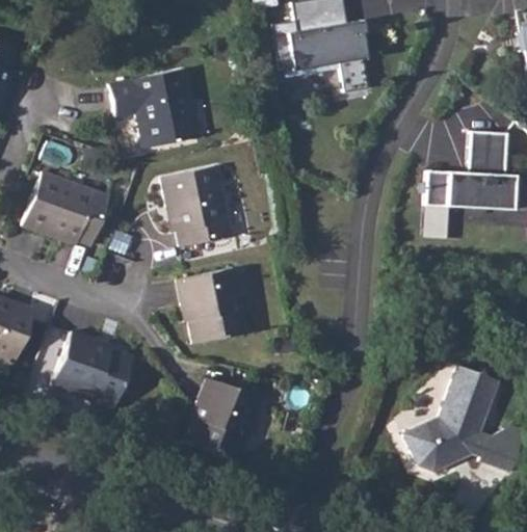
[(253,0),(255,8),(278,5),(277,0),(253,0)]
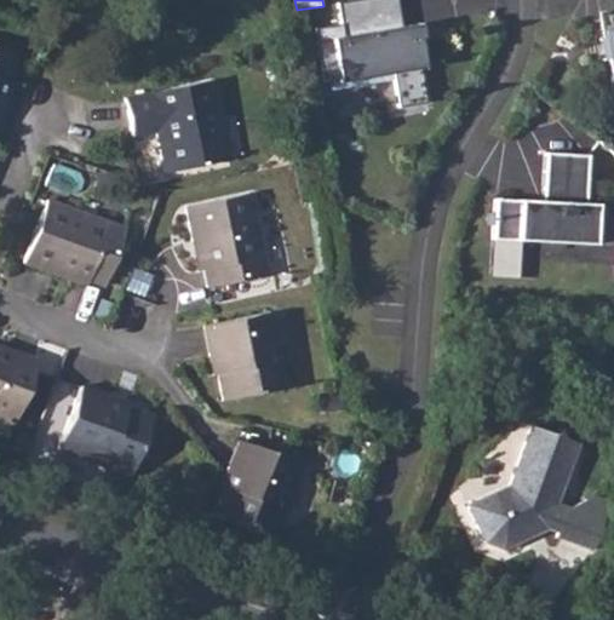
[(402,0),(353,0),(342,3),(345,23),(319,28),(328,85),(399,73),(405,108),(432,102),(426,68),(430,67),(425,39),(429,39),(425,23),(408,26),(402,0)]
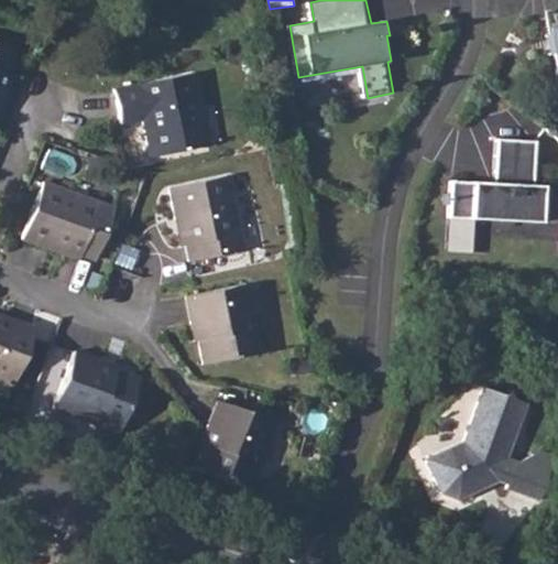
[(0,109),(7,91),(2,89),(8,74),(17,50),(0,43),(0,109)]
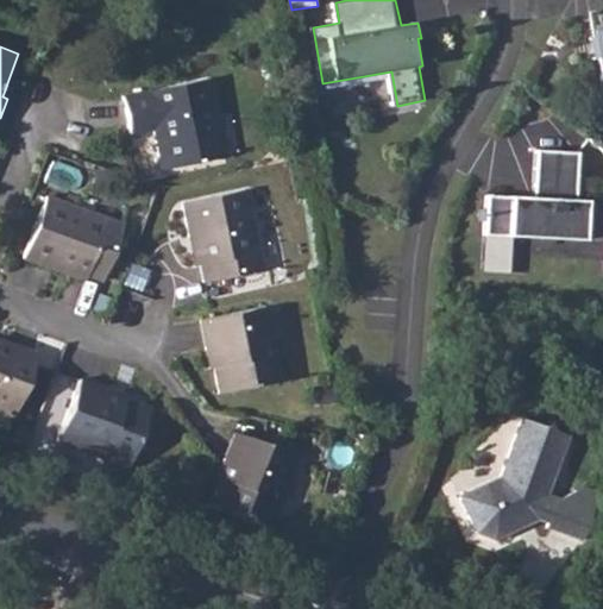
[(221,159),(214,124),(224,121),(213,79),(125,98),(133,135),(156,130),(165,171),(221,159)]
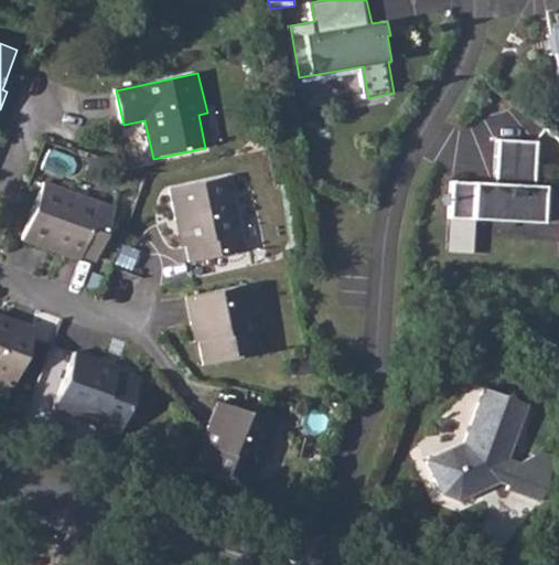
[(454,205),(453,219),(546,223),(548,187),(537,185),(540,141),(502,139),(498,184),(455,181),(454,194),(450,194),(449,205),(454,205)]
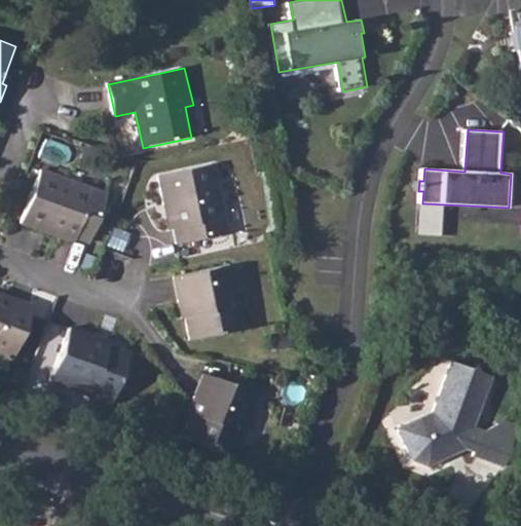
[(161,180),(168,205),(171,204),(174,220),(180,243),(230,233),(216,168),(161,180)]
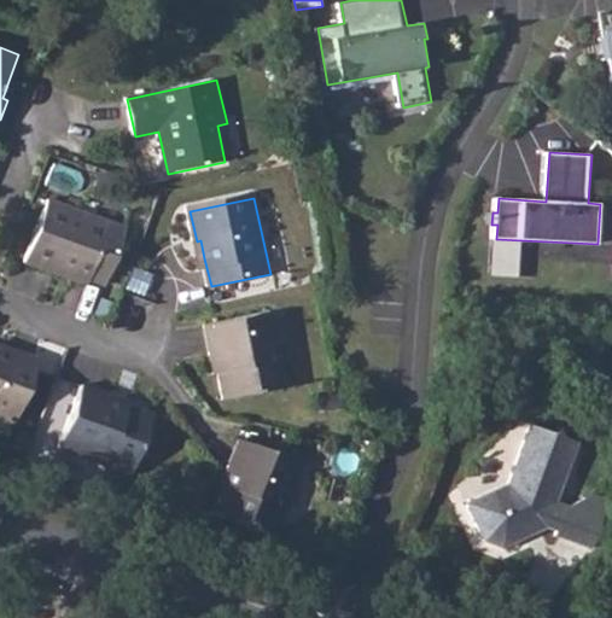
[(27,262),(60,274),(63,268),(92,279),(109,285),(128,229),(50,202),(27,262)]
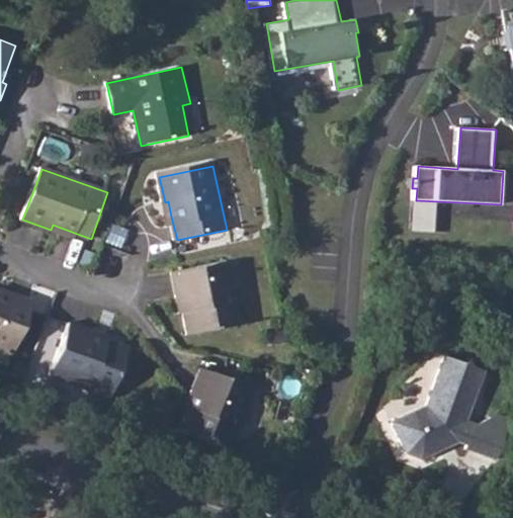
[(173,272),(179,298),(182,298),(186,314),(190,335),(242,325),(229,262),(173,272)]
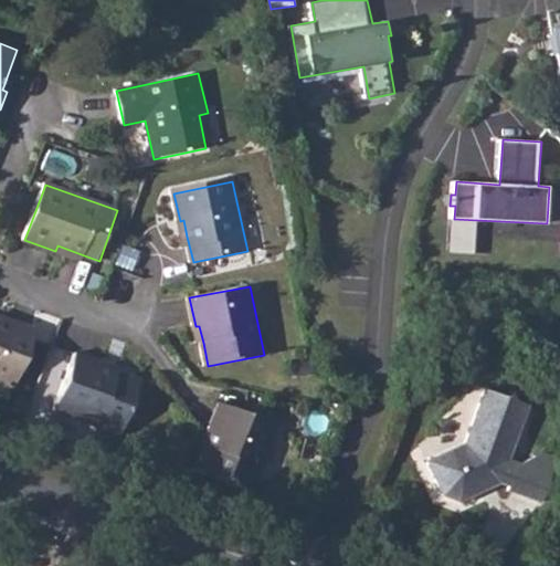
[(9,325),(0,322),(0,381),(18,388),(38,332),(11,322),(9,325)]
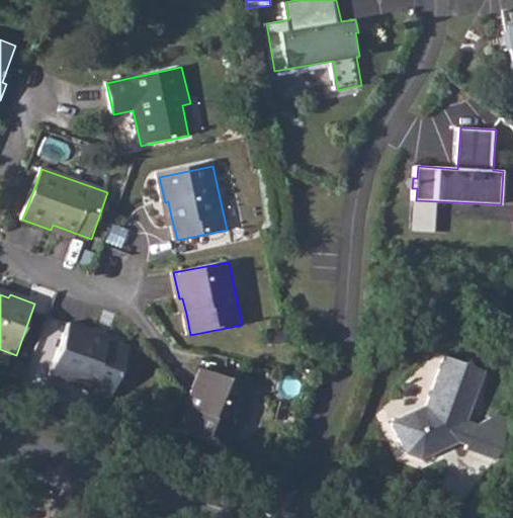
[(103,340),(79,331),(65,326),(47,373),(112,398),(133,346),(105,336),(103,340)]
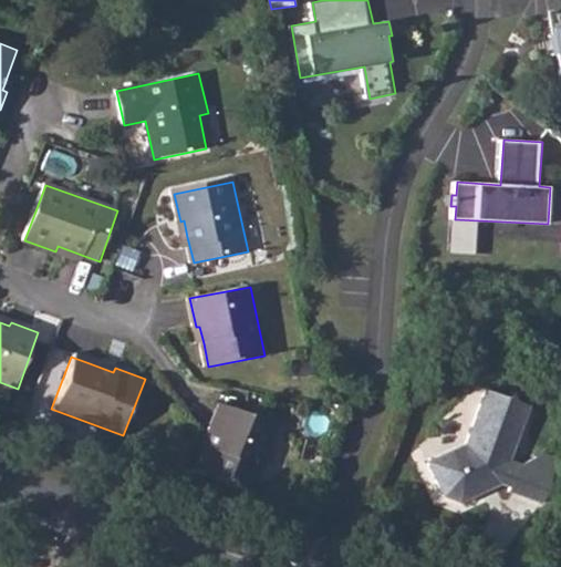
[(531,404),(488,389),(469,442),(432,461),(447,495),(464,501),(492,486),(490,482),(495,480),(501,482),(512,486),(512,490),(546,502),(560,463),(541,455),(526,464),(511,460),(531,404)]
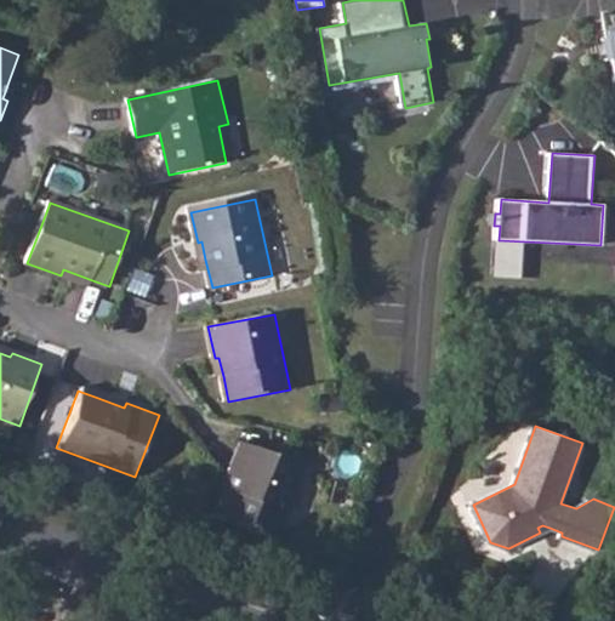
[(245,443),(217,514),(279,539),(307,466),(245,443)]
